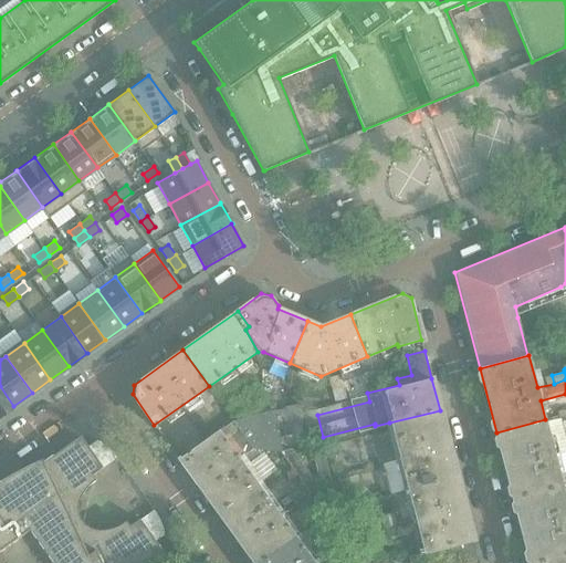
[(347,396),(343,379),(341,374),(332,376),(335,388),(333,388),(335,399),(347,396)]
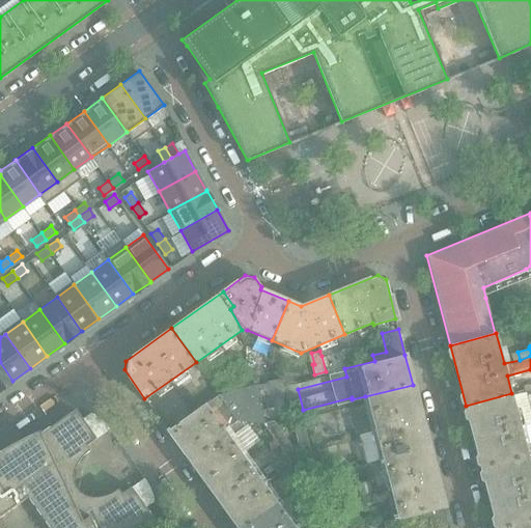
[(12,381),(0,362),(0,389),(14,381),(12,381)]
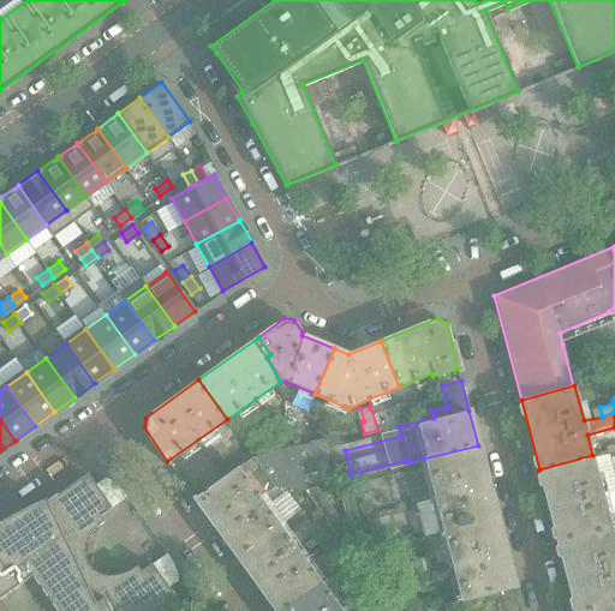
[(305,487),(298,443),(252,455),(195,497),(236,555),(279,525),(300,508),(286,489),(280,493),(274,485),(305,487)]
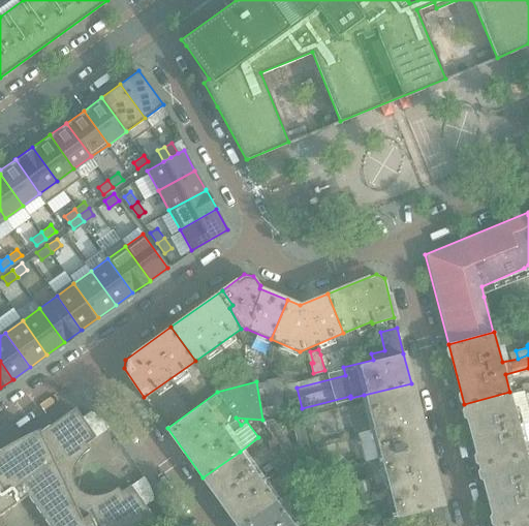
[(427,444),(411,383),(364,395),(379,456),(427,444)]
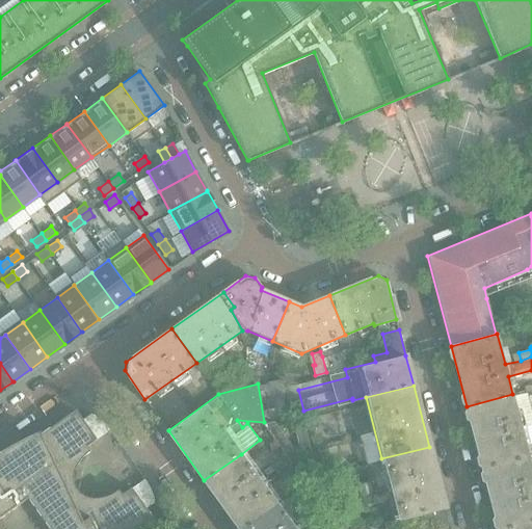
[(531,422),(521,425),(513,398),(512,394),(467,406),(482,469),(528,457),(522,433),(531,430),(531,429),(531,428),(531,427),(531,422)]
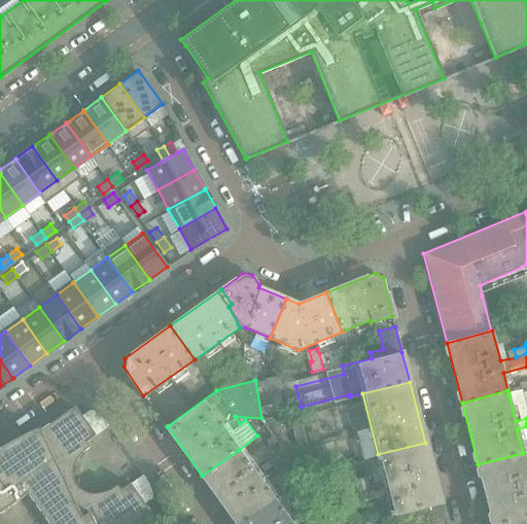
[(0,523),(132,523),(150,512),(130,482),(119,489),(116,484),(113,487),(108,490),(101,492),(94,492),(88,491),(81,489),(75,484),(74,481),(73,475),(73,467),(75,460),(78,454),(82,449),(89,446),(85,441),(95,434),(74,405),(0,457),(0,523)]
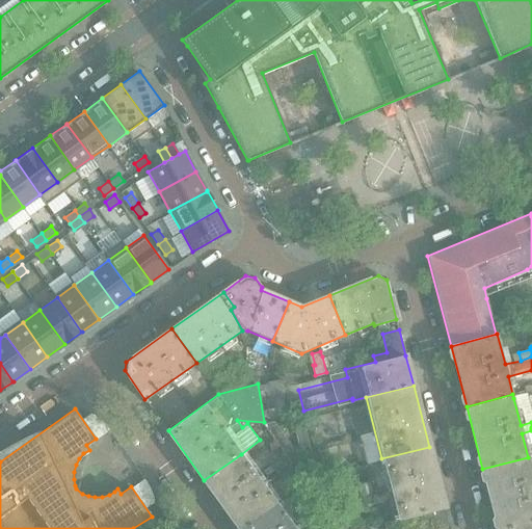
[(324,413),(302,419),(303,425),(304,429),(327,423),(324,413)]
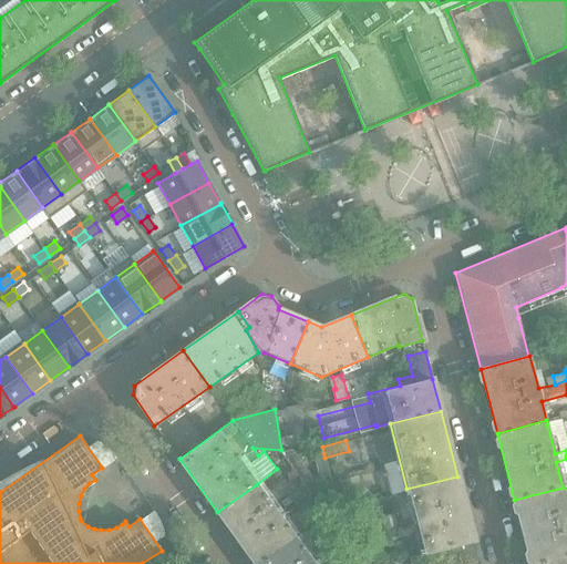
[(322,447),(311,449),(313,457),(323,453),(322,447)]
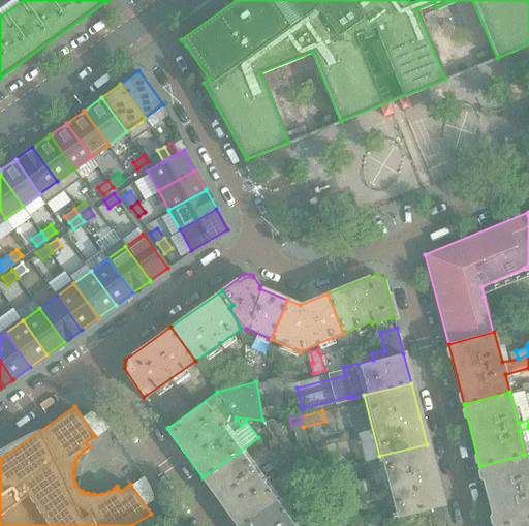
[(272,418),(261,421),(268,430),(276,424),(272,418)]
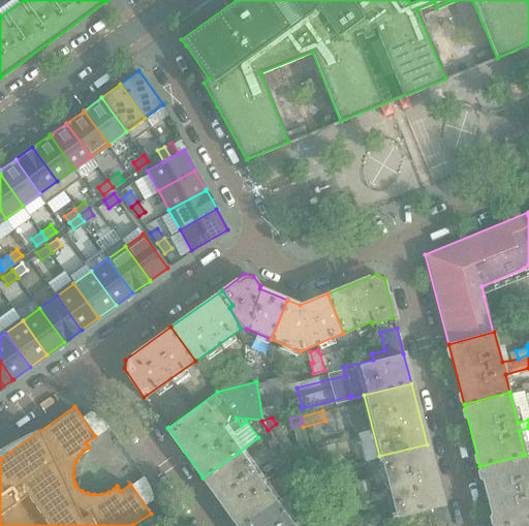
[(302,423),(292,426),(294,432),(304,430),(303,427),(302,423)]
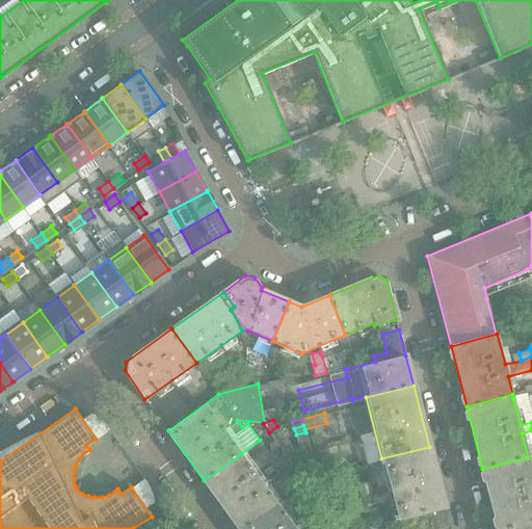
[(277,426),(269,432),(270,433),(273,438),(282,431),(277,426)]
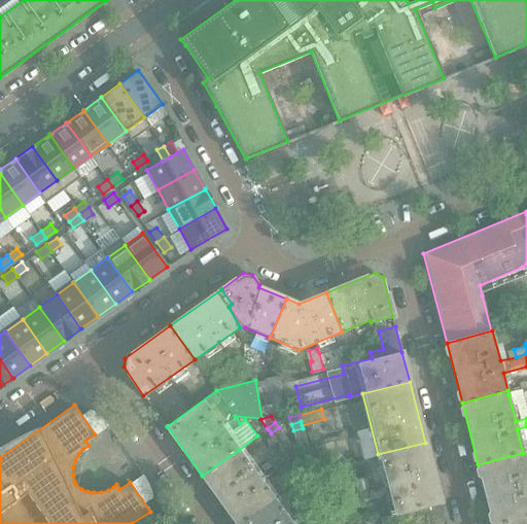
[(279,427),(271,433),(275,440),(283,433),(279,427)]
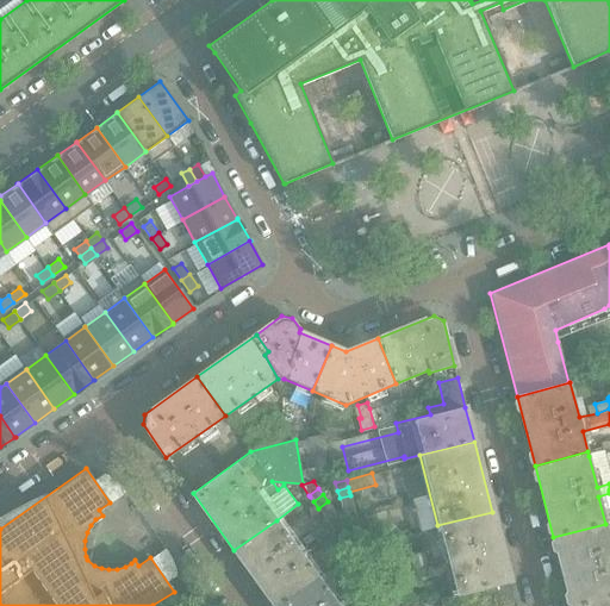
[(350,495),(340,498),(341,505),(353,503),(350,495)]
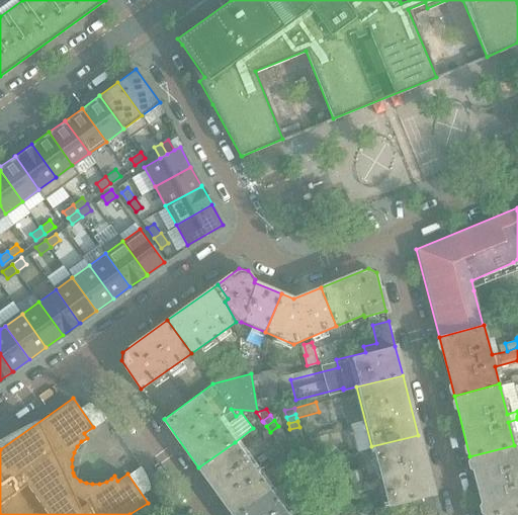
[(278,426),(270,432),(274,437),(282,431),(278,426)]
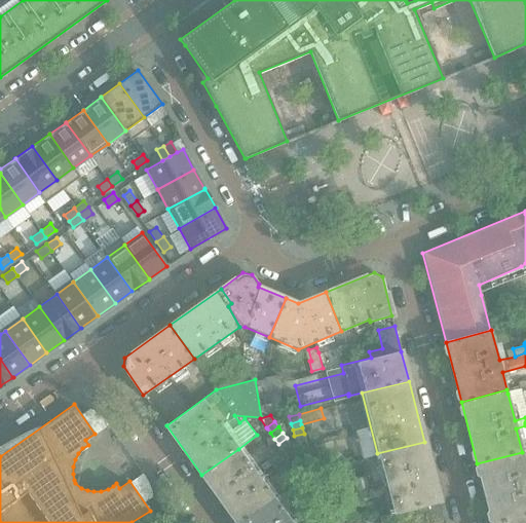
[(304,434),(294,436),(296,443),(305,440),(304,434)]
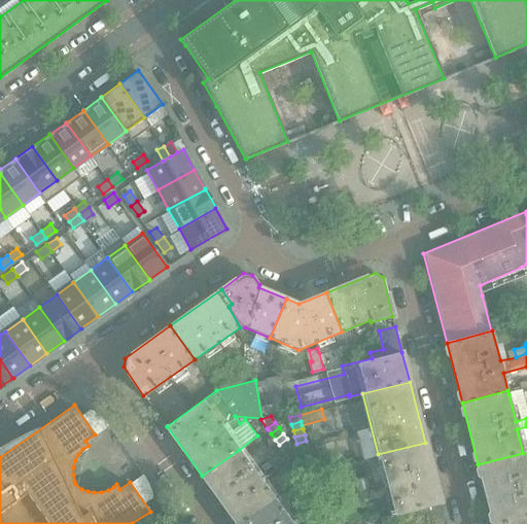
[(287,439),(279,445),(283,450),(289,446),(291,444),(287,439)]
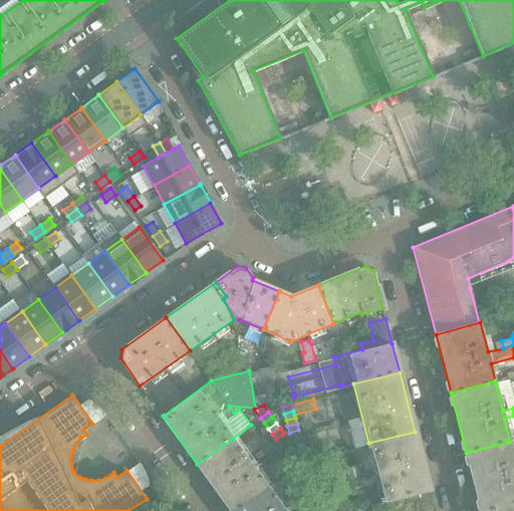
[(298,430),(289,433),(290,439),(300,437),(299,432),(298,430)]
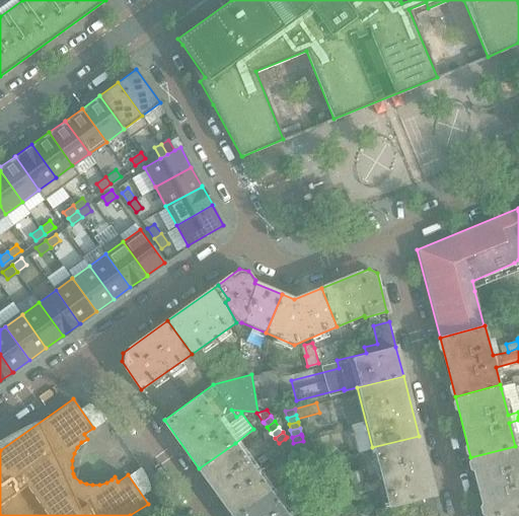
[(434,494),(419,436),(372,447),(380,476),(355,484),(357,494),(383,488),(388,508),(417,501),(417,498),(432,494),(434,494)]
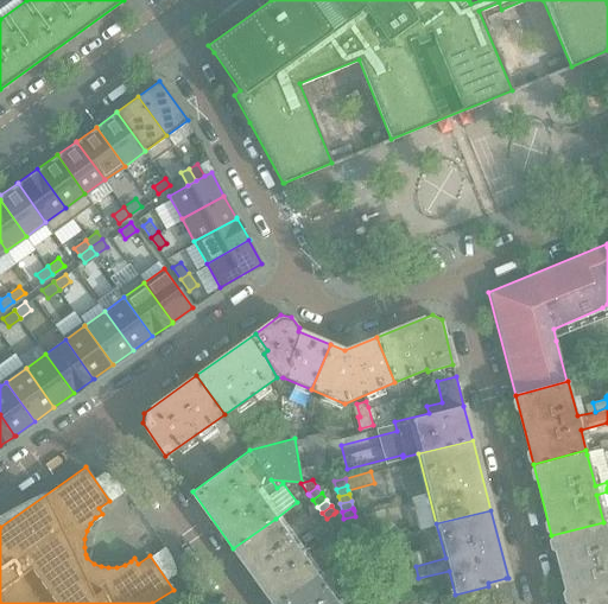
[(334,514),(327,519),(329,523),(333,527),(340,521),(334,514)]
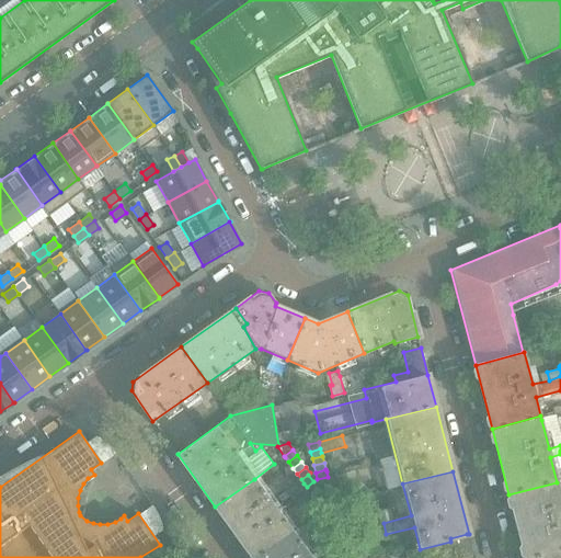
[(328,477),(317,479),(319,487),(321,486),(330,484),(328,477)]
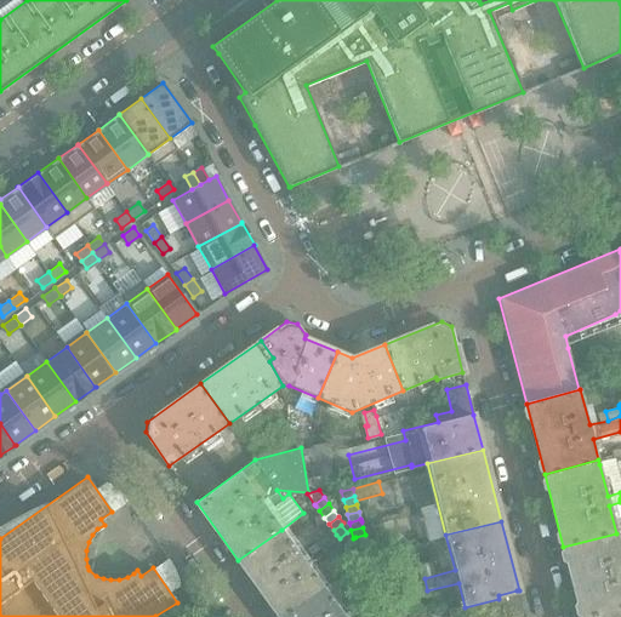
[(280,616),(324,588),(302,558),(281,530),(238,560),(278,616),(280,616)]
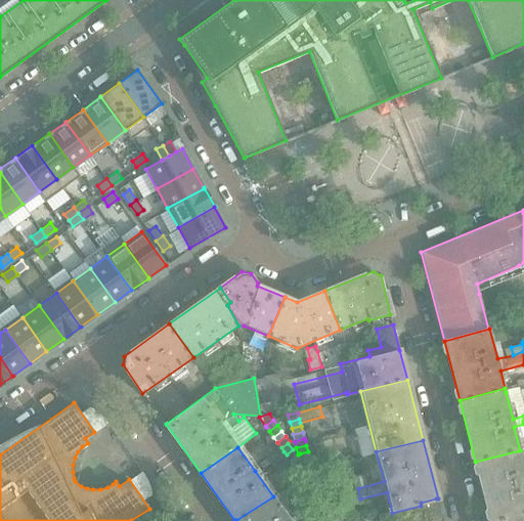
[(491,520),(523,513),(523,467),(520,450),(475,462),(489,520),(491,520)]
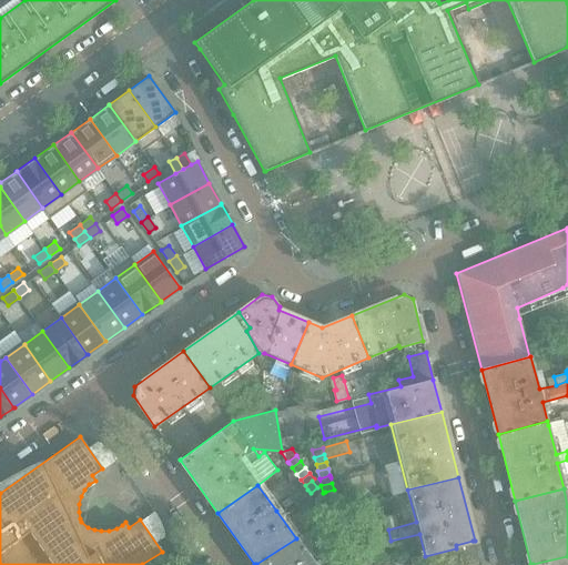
[(284,506),(294,500),(290,495),(281,502),(284,506)]
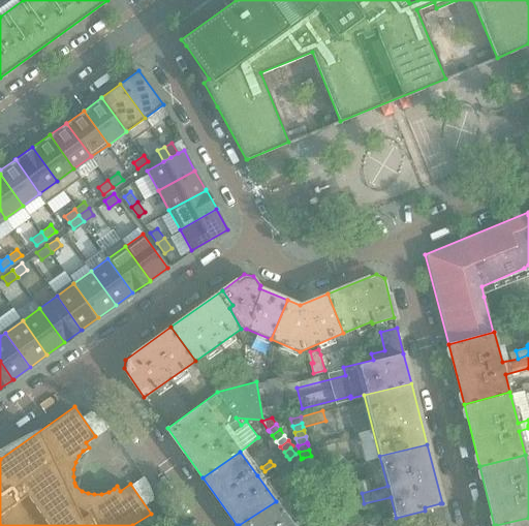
[(269,476),(277,469),(274,465),(265,471),(269,476)]
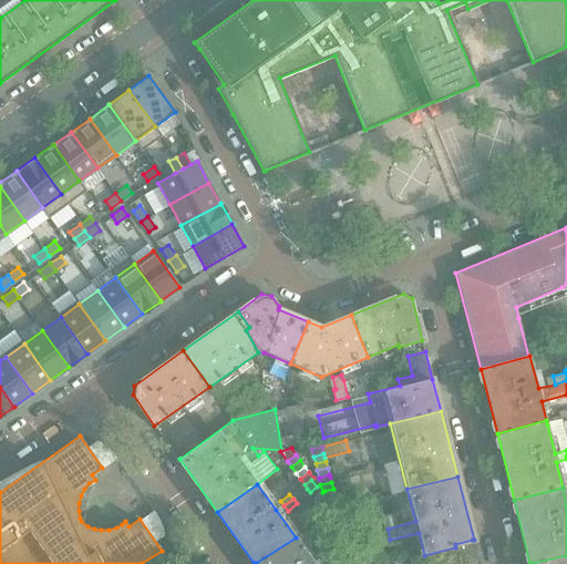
[(315,563),(296,537),(256,563),(315,563)]
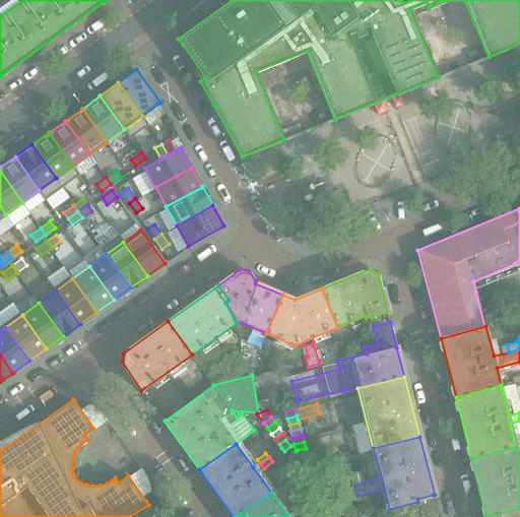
[(423,516),(438,513),(433,495),(417,499),(417,502),(421,516),(423,516)]
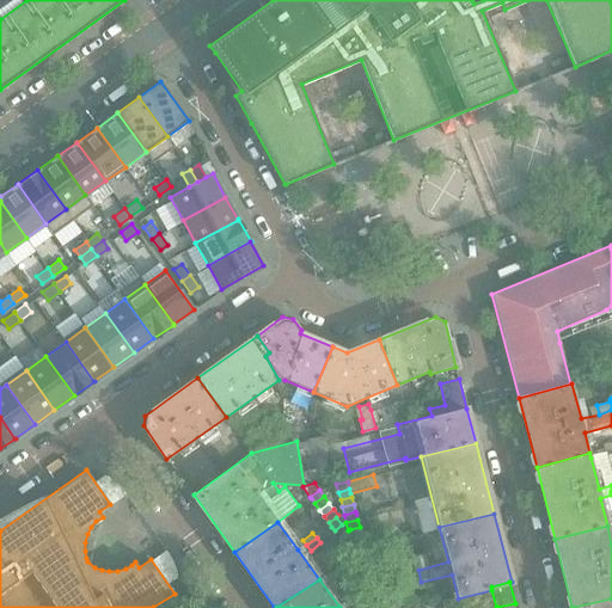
[(456,607),(453,597),(441,601),(442,607),(456,607)]
